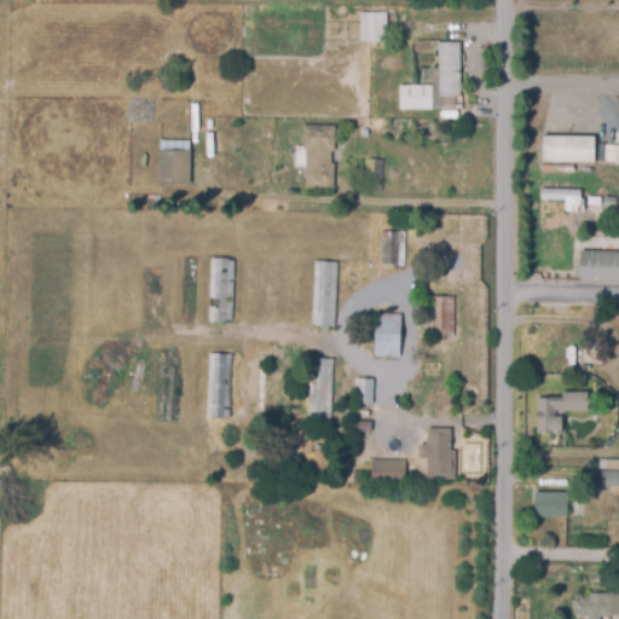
[(358,15),(387,15),(387,44),(358,44),(358,15)]
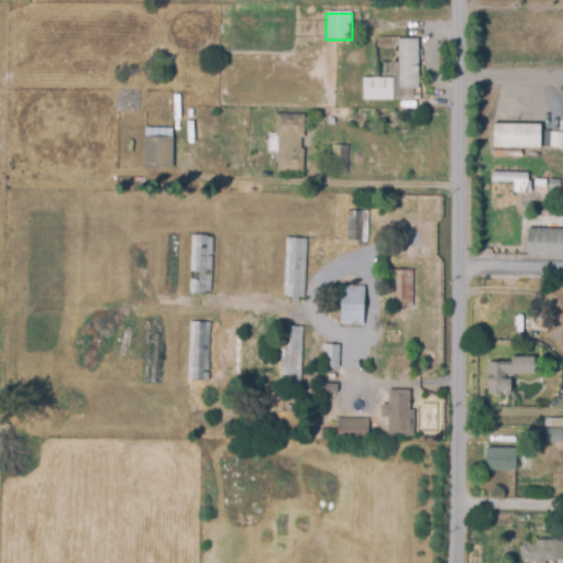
[(397,41),(418,41),(418,90),(398,90),(397,41)]
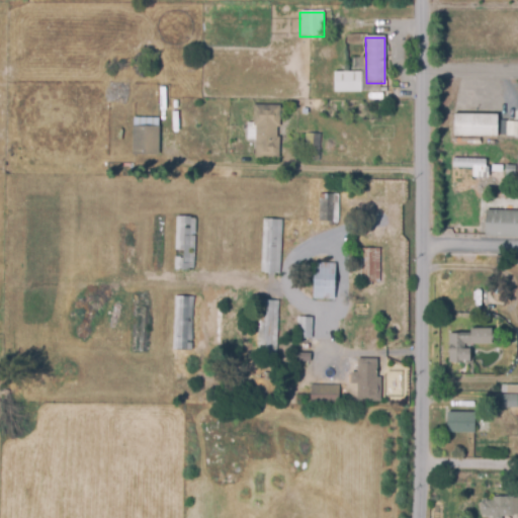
[(333,74),(361,74),(361,94),(333,94),(333,74)]
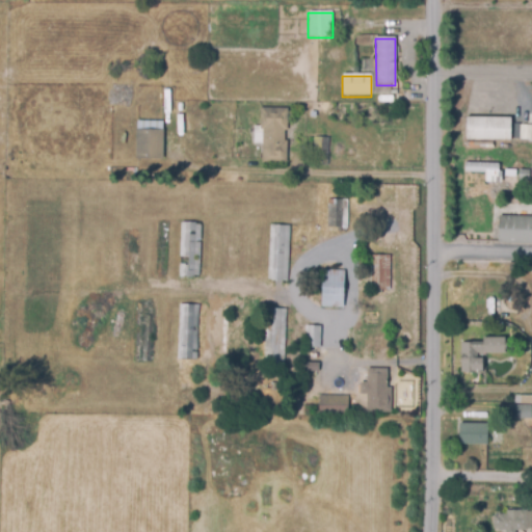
[(287,163),(262,162),(263,144),(254,144),(254,126),(260,126),(261,107),(262,107),(288,108),(287,129),(285,129),(285,140),(287,140),(287,163)]
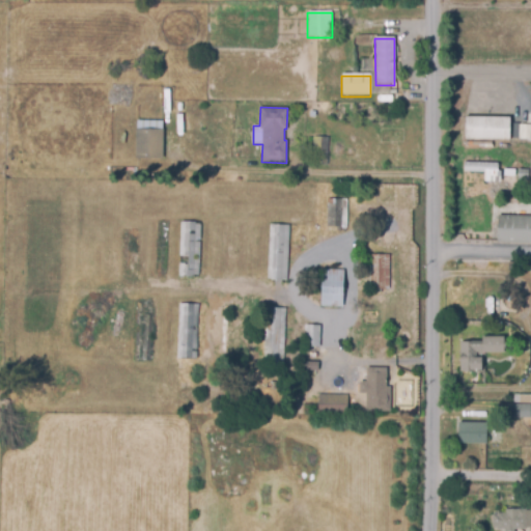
[(509,139),(466,138),(466,116),(510,117),(509,139)]
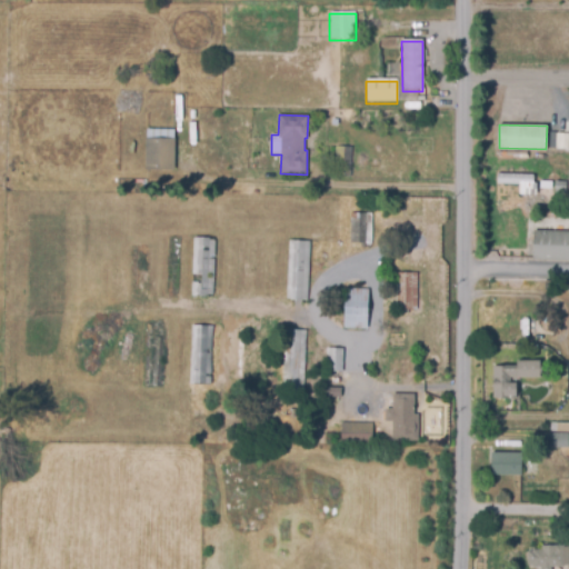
[(145,141),(173,141),(173,172),(143,172),(145,141)]
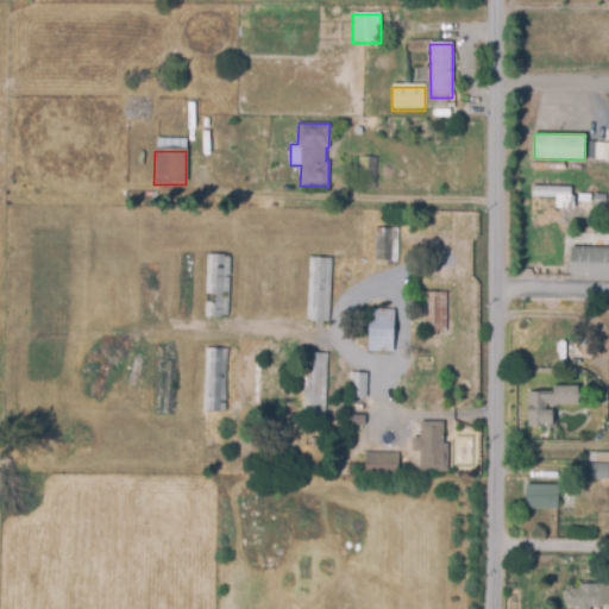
[(375,190),(357,189),(359,157),(377,158),(375,190)]
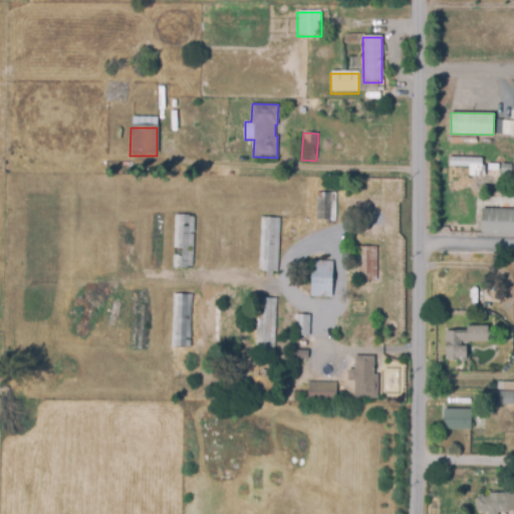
[(456,165),(469,165),(469,170),(479,170),(480,158),(456,157),(456,165)]
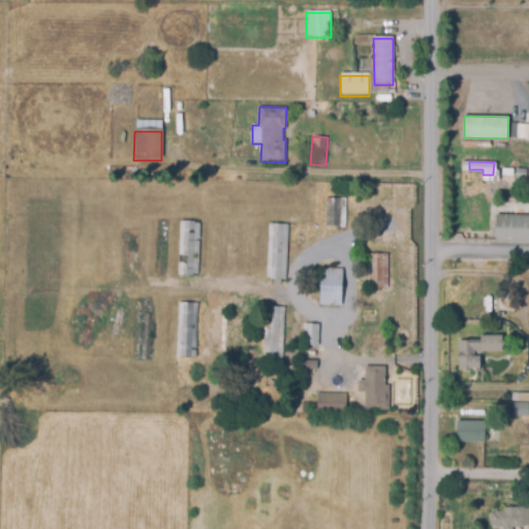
[(327,197),(347,197),(347,229),(327,228),(327,197)]
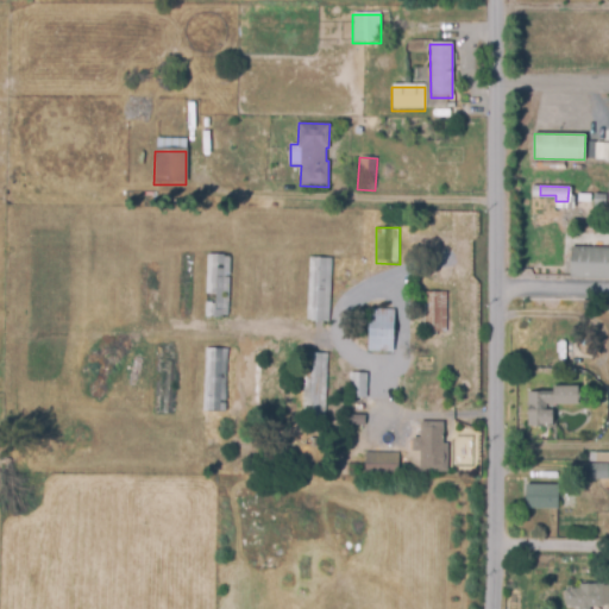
[(608,278),(571,277),(572,246),(608,248),(608,278)]
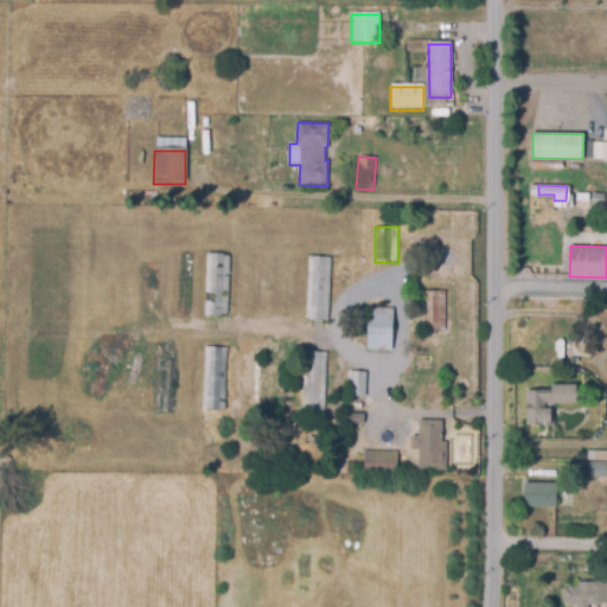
[(205,256),(229,256),(227,318),(204,318),(205,256)]
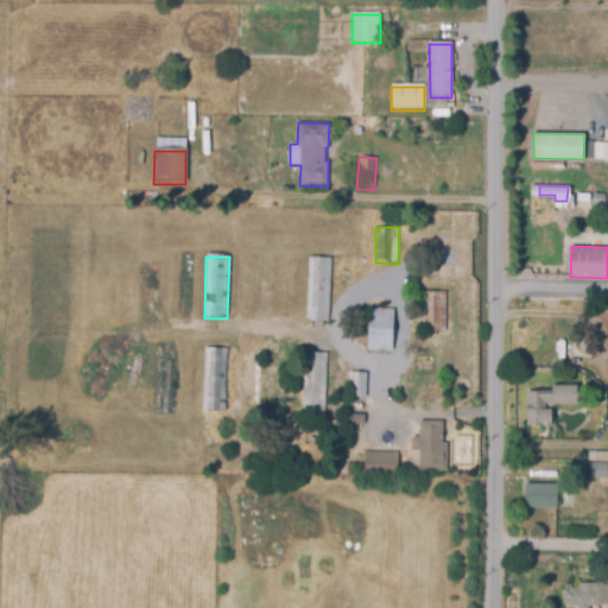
[(328,321),(306,320),(310,257),(333,258),(328,321)]
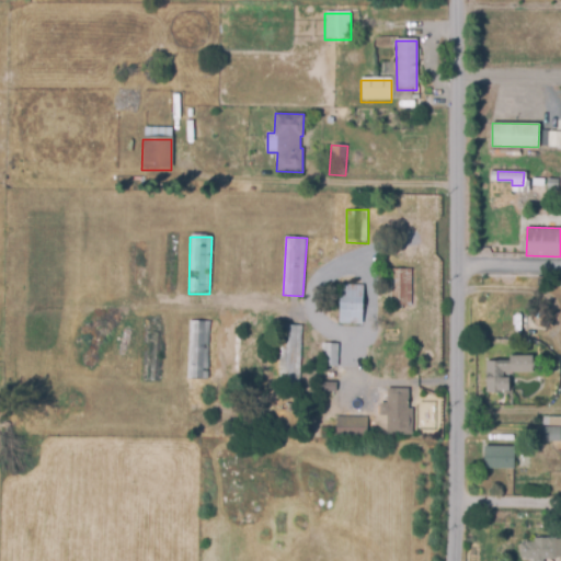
[(411,305),(391,305),(391,268),(411,268),(411,305)]
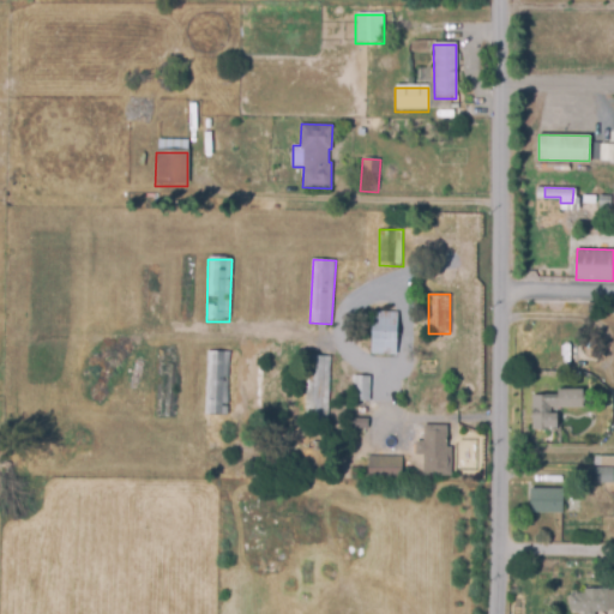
[(397,355),(372,354),(373,311),(398,312),(397,355)]
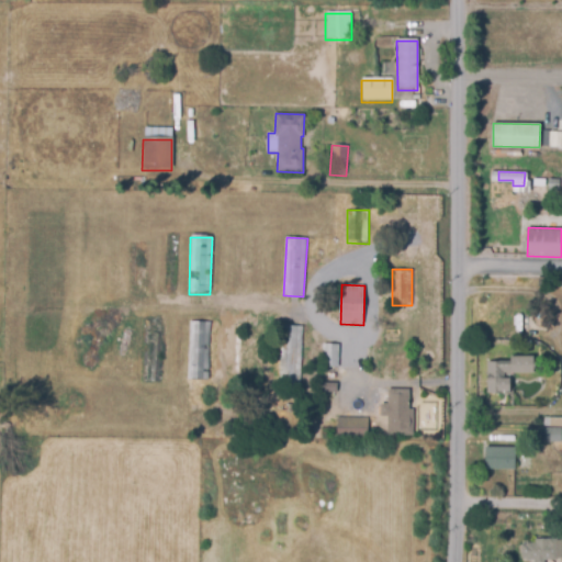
[(528,333),(508,333),(508,329),(502,329),(502,315),(529,315),(528,333)]
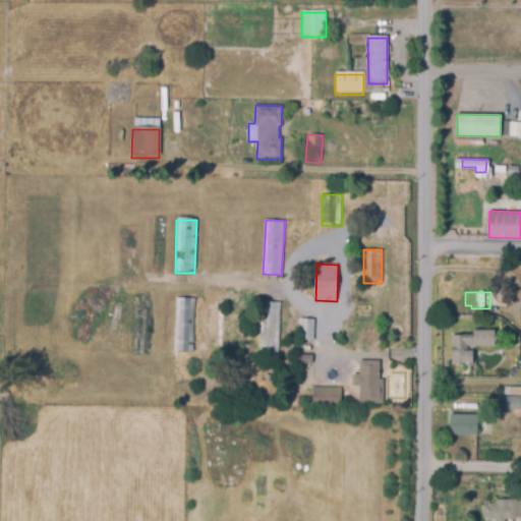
[(175,300),(194,301),(192,354),(173,353),(175,300)]
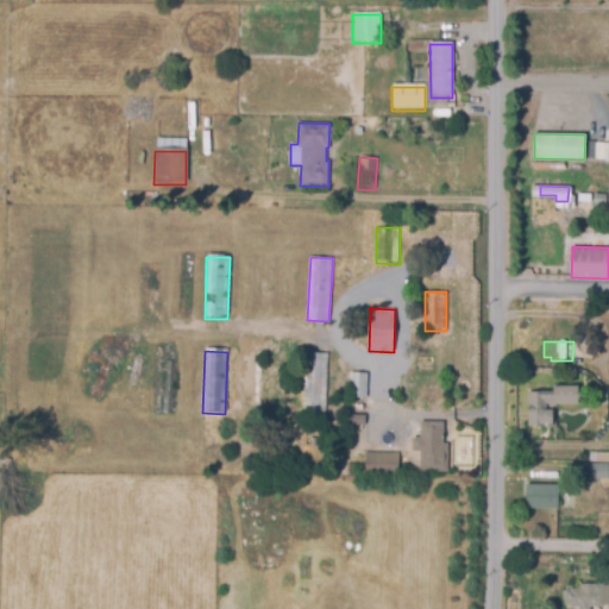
[(326,416),(303,415),(305,352),(328,353),(326,416)]
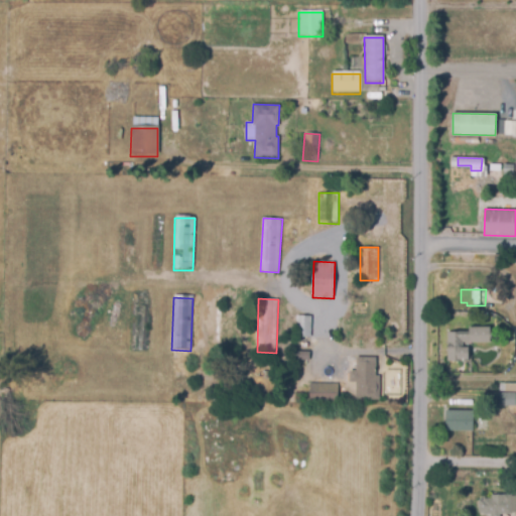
[(301,347),(295,347),(297,305),(302,305),(302,315),(311,316),(310,338),(301,338),(301,347)]
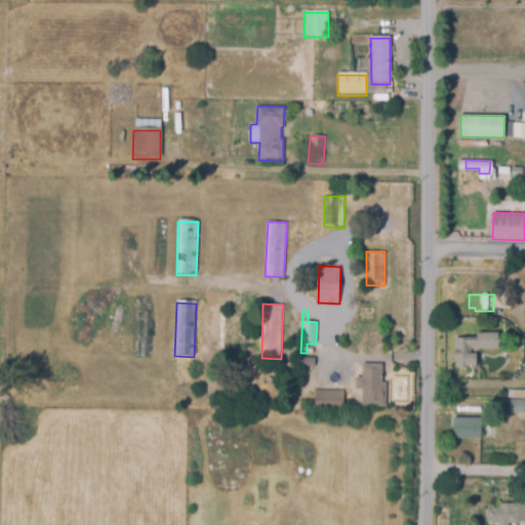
[(469,368),(454,368),(454,338),(478,338),(478,333),(498,333),(498,349),(478,349),(478,346),(471,346),(471,353),(476,355),(476,366),(469,366),(469,368)]
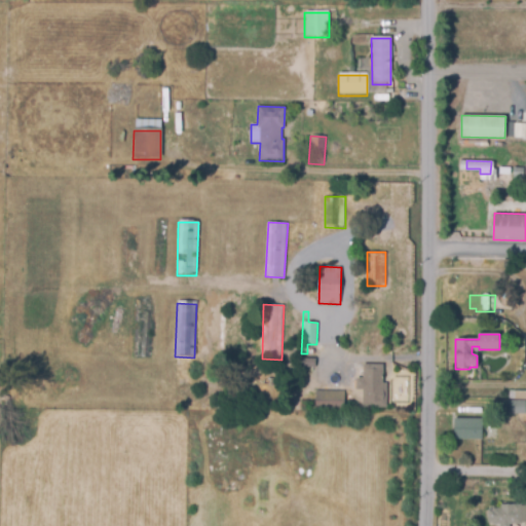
[(314,369),(299,368),(299,358),(315,359),(314,369)]
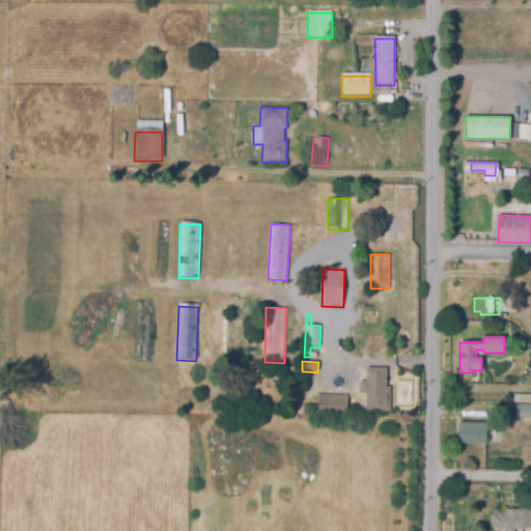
[(390,412),(366,411),(367,394),(360,394),(361,367),(387,368),(386,387),(391,387),(390,412)]
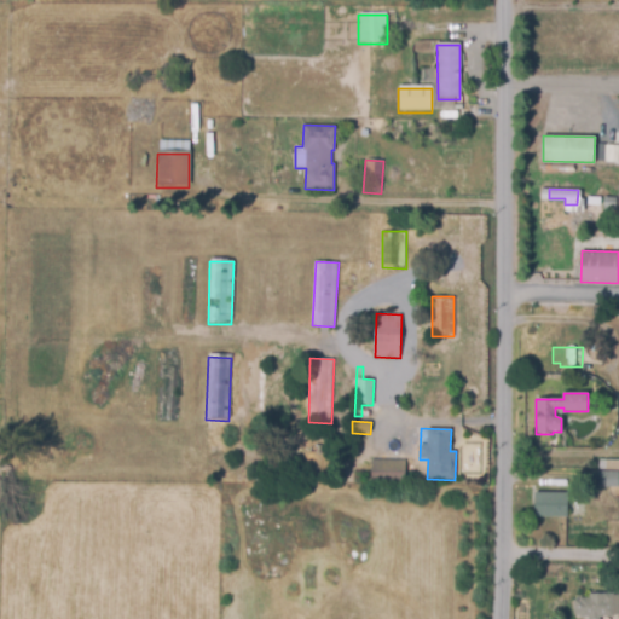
[(365,464),(357,464),(357,443),(366,444),(365,464)]
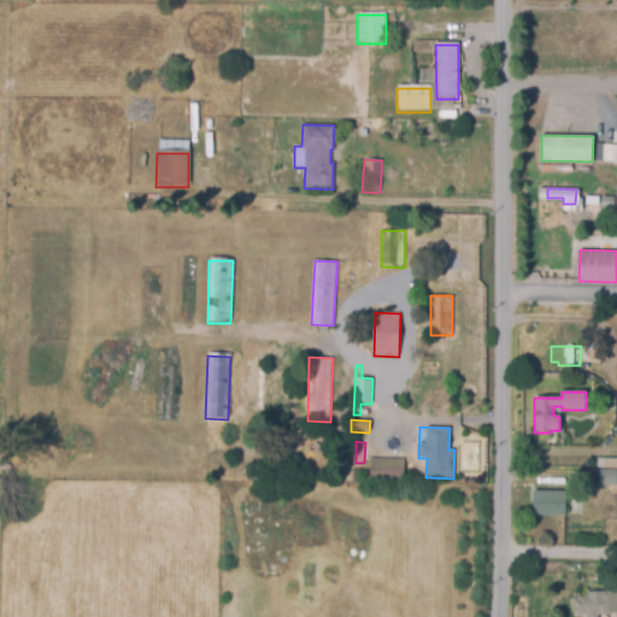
[(616,465),(598,466),(597,458),(605,457),(605,460),(616,459),(616,465)]
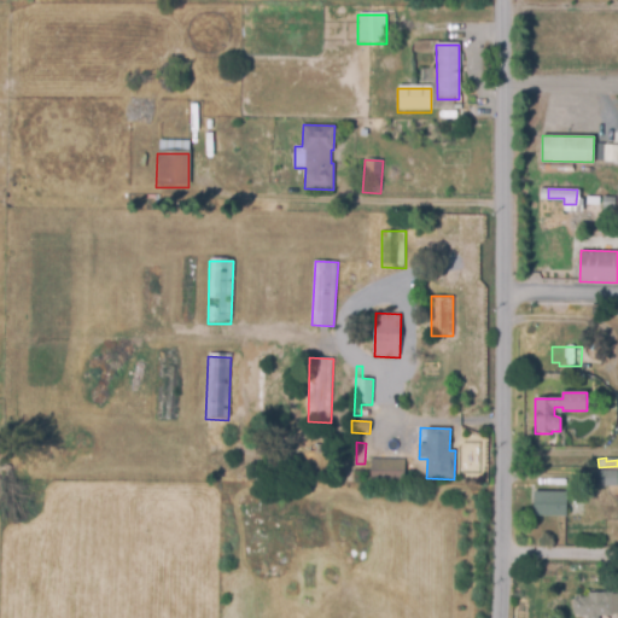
[(404,481),(371,479),(372,459),(404,460),(404,481)]
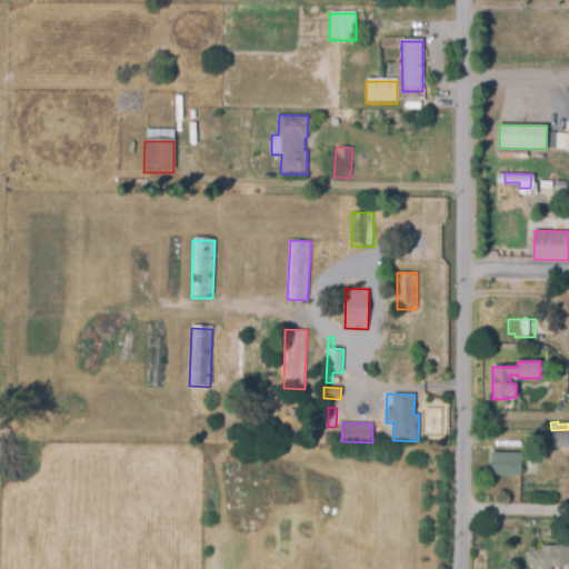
[(568,447),(536,448),(536,432),(568,431),(568,447)]
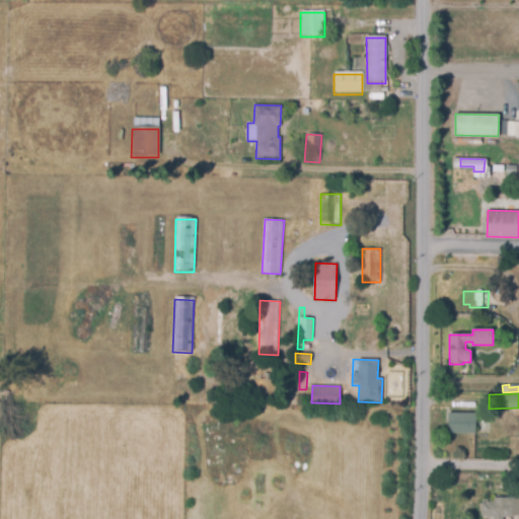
[(475,433),(448,433),(449,413),(475,414),(475,433)]
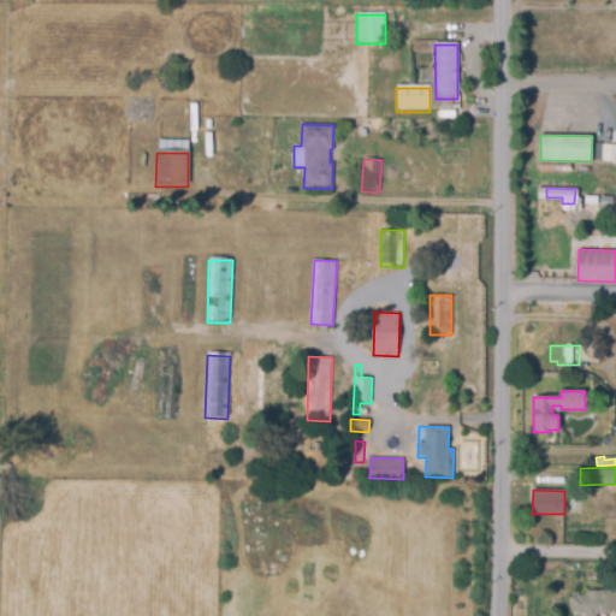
[(594,615),(586,615),(586,614),(572,612),(572,596),(575,596),(575,594),(588,596),(588,591),(615,591),(615,612),(594,612),(594,615)]
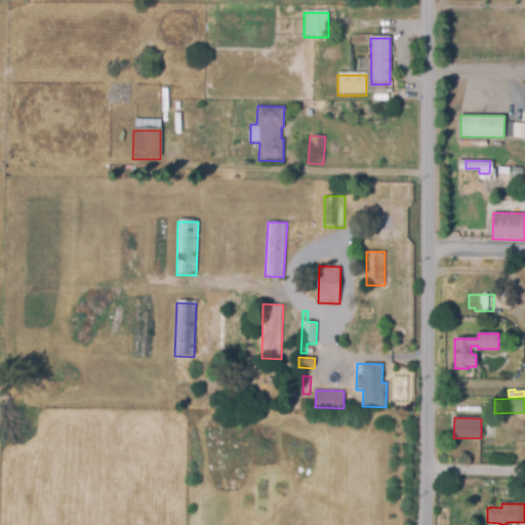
All buildings are outlined.
